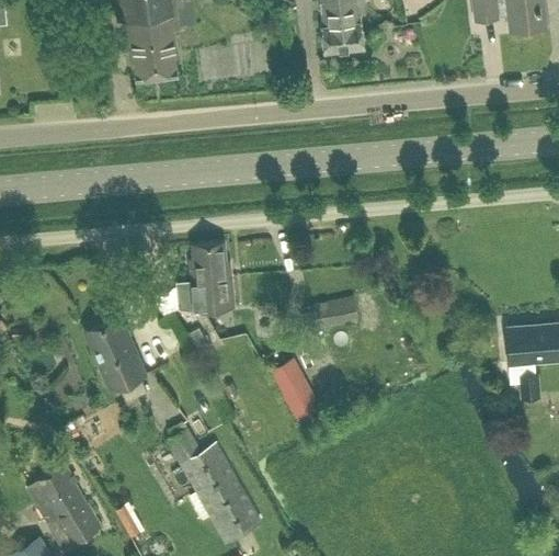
[(177,33),(196,31),(191,0),(115,0),(118,23),(125,22),(130,63),(134,63),(137,80),(178,76),(175,57),(179,57),(177,33)]
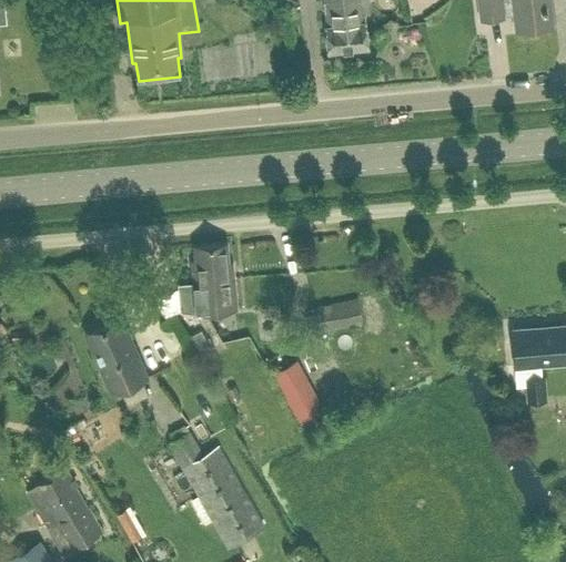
[(361,0),(322,0),(329,55),(369,51),(366,26),(364,26),(361,0)]
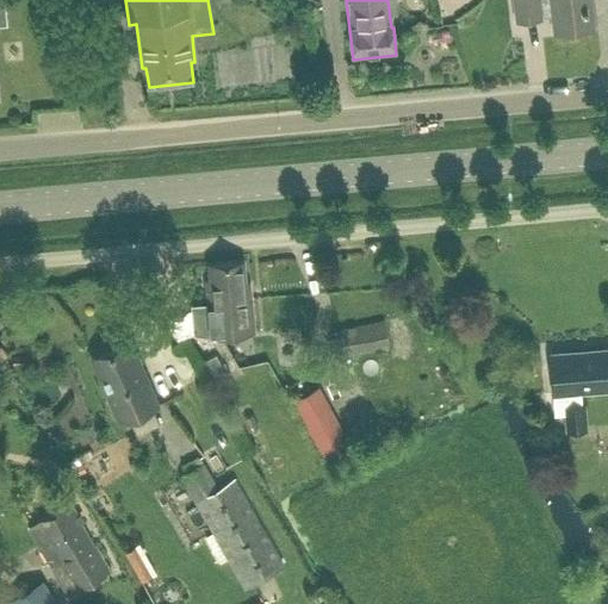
[(556,37),(595,32),(590,0),(515,0),(517,25),(541,23),(541,18),(553,17),(556,37)]
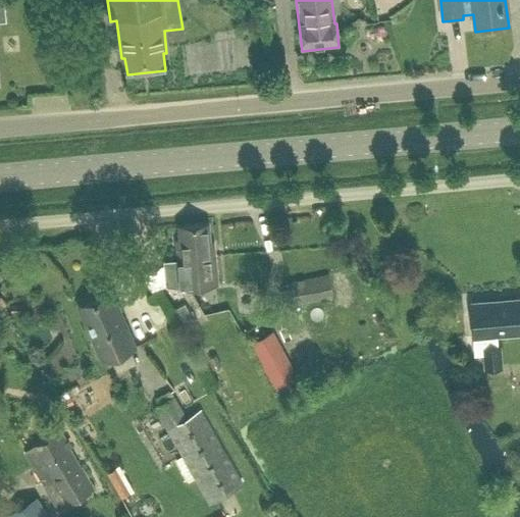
[(178,229),(179,244),(196,243),(198,273),(189,273),(189,281),(188,281),(188,291),(217,289),(213,241),(211,241),(210,226),(178,229)]
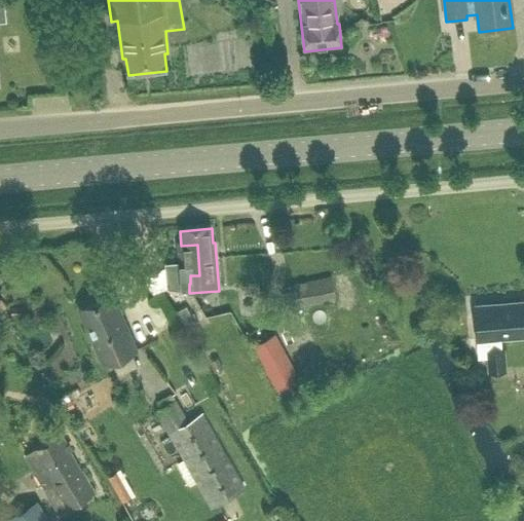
[(182,294),(189,293),(189,284),(190,284),(190,275),(199,275),(197,245),(181,246),(178,246),(182,294)]
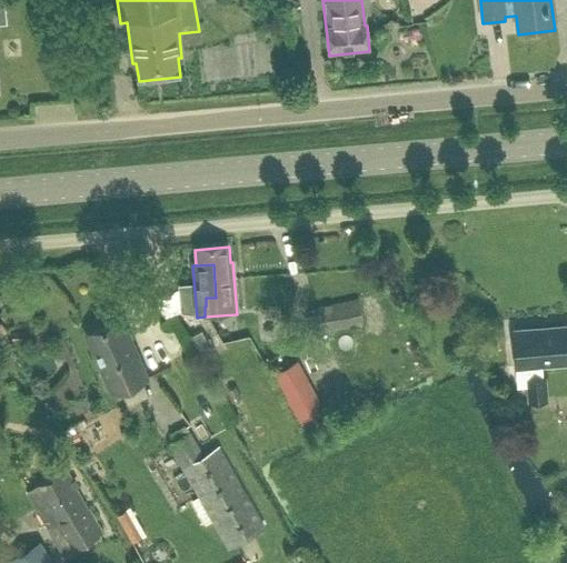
[(122,321),(86,337),(112,398),(121,393),(129,411),(150,402),(142,384),(148,382),(122,321)]
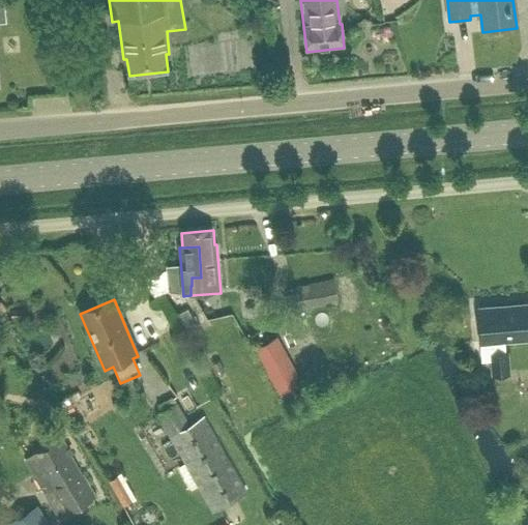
[(503,344),(527,342),(527,307),(478,312),(481,346),(493,345),(494,356),(491,356),(492,378),(508,377),(507,355),(504,355),(503,344)]
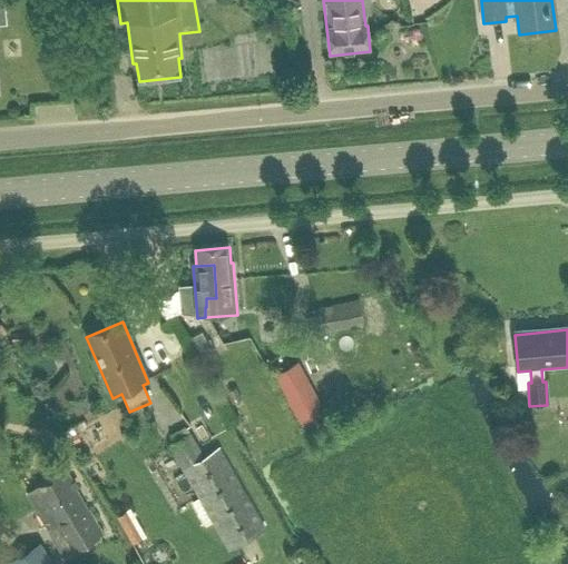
[(322,416),(297,366),(273,377),(303,439),(319,432),(313,421),(322,416)]
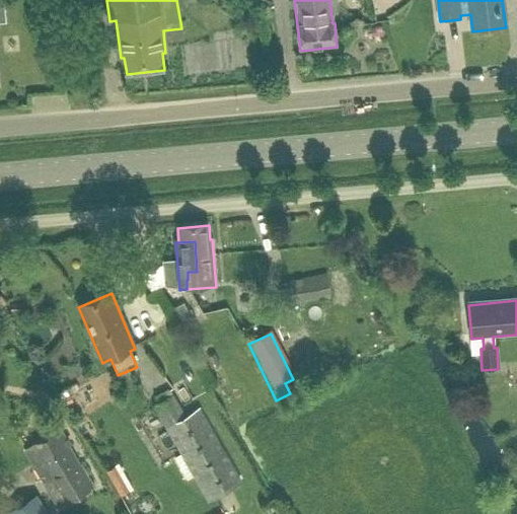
[(208,362),(213,372),(222,368),(217,357),(208,362)]
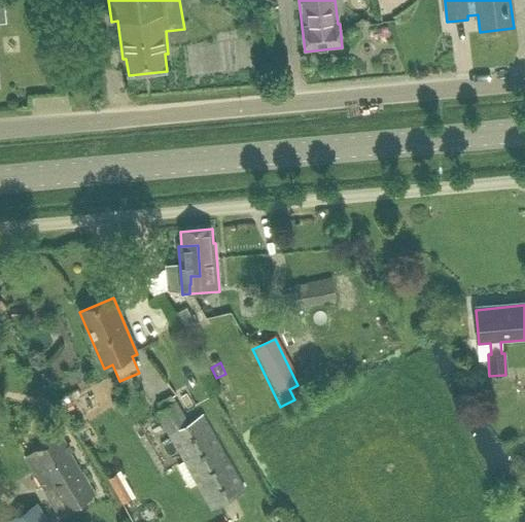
[(162,412),(156,415),(166,431),(173,445),(184,464),(198,487),(211,512),(247,492),(204,416),(189,426),(177,403),(175,404),(172,398),(158,407),(162,412)]
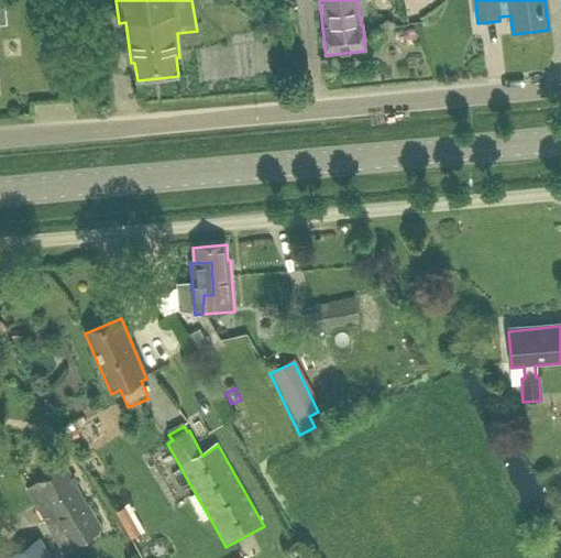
[(34,487),(26,491),(63,553),(69,548),(102,529),(89,506),(88,507),(83,499),(76,487),(77,487),(66,468),(34,487)]
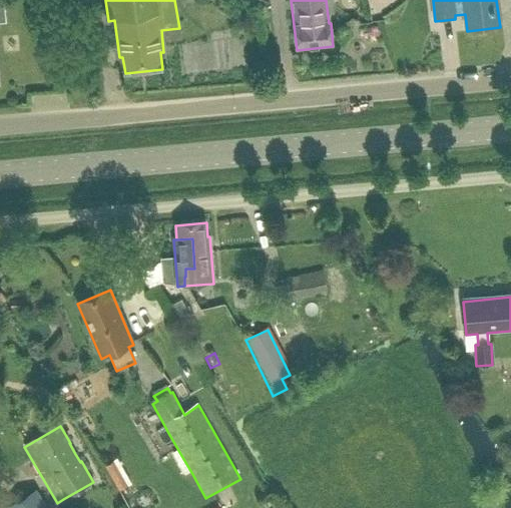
[(45,507),(36,493),(22,502),(25,507),(45,507)]
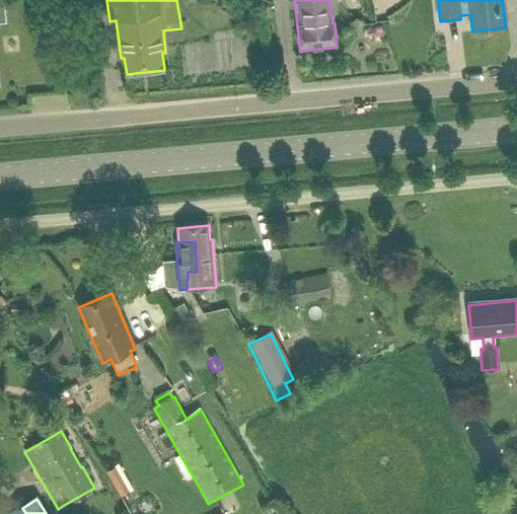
[(164,513),(160,500),(132,509),(133,513),(164,513)]
